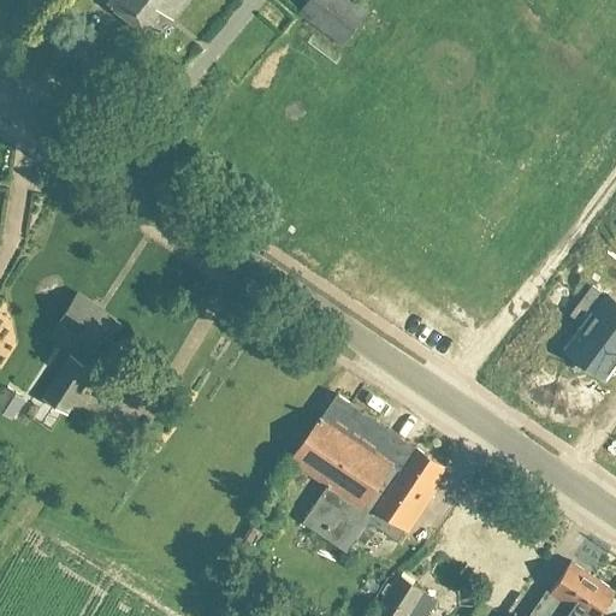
[(108,0),(106,4),(125,18),(143,33),(160,11),(172,19),(185,0),(108,0)]
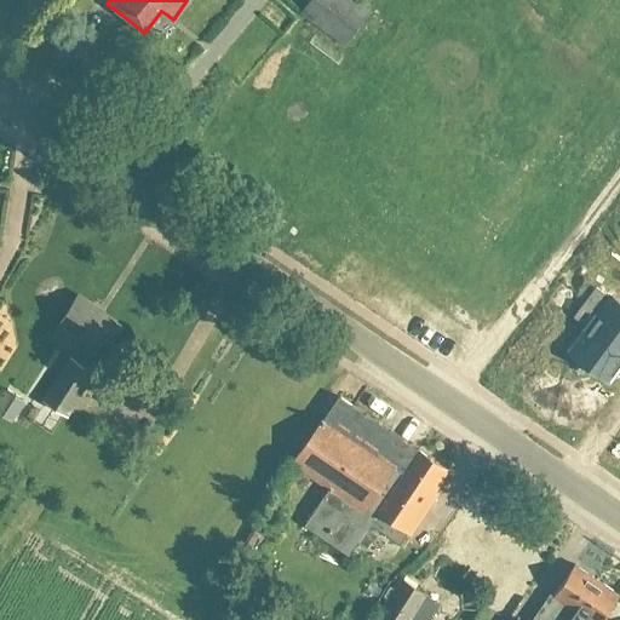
[(345,45),(371,11),(355,0),(309,0),(300,13),(345,45)]
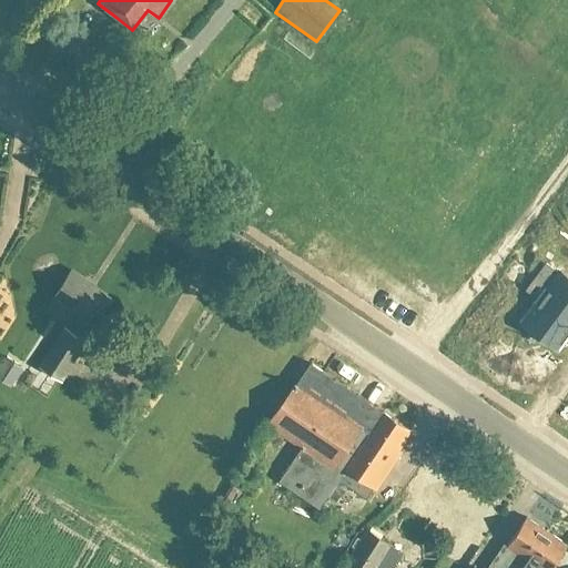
[(567,271),(564,269),(528,316),(560,341),(567,328),(567,271)]
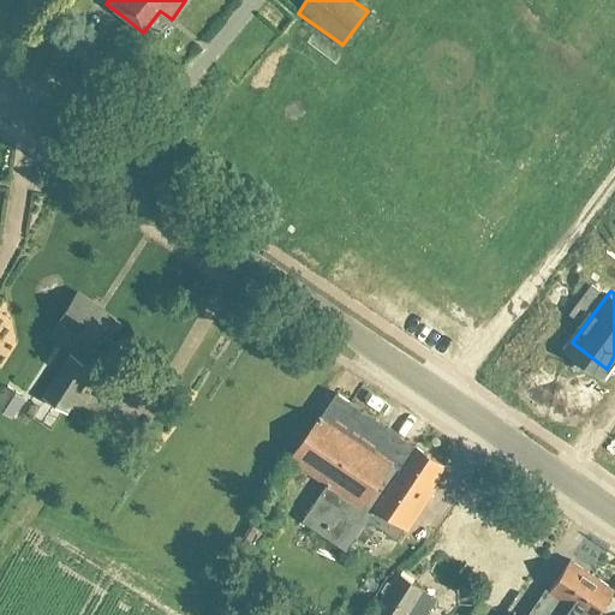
[(102,350),(119,323),(90,305),(93,303),(77,293),(59,322),(102,350)]
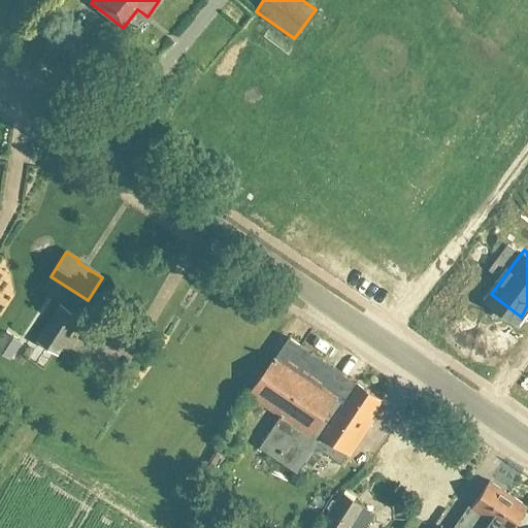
[(57,355),(80,318),(59,304),(35,341),(57,355)]
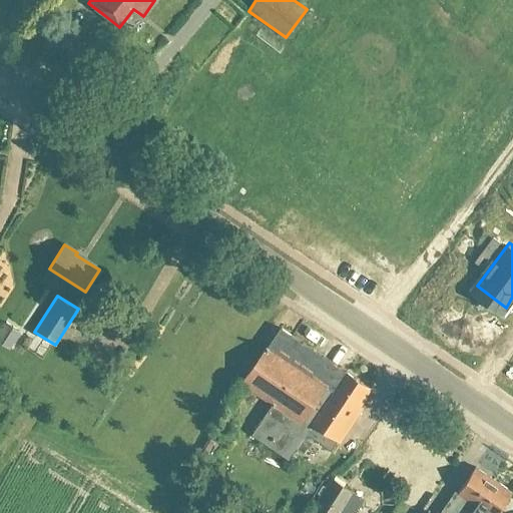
[(288,459),(296,448),(298,446),(304,450),(310,442),(305,439),(308,435),(330,450),(337,440),(339,442),(367,403),(362,400),(370,389),(345,372),(343,374),(338,371),(339,368),(334,364),(333,365),(338,368),(326,387),(280,355),(292,336),(280,328),(267,347),(241,383),(273,403),(251,435),(288,459)]
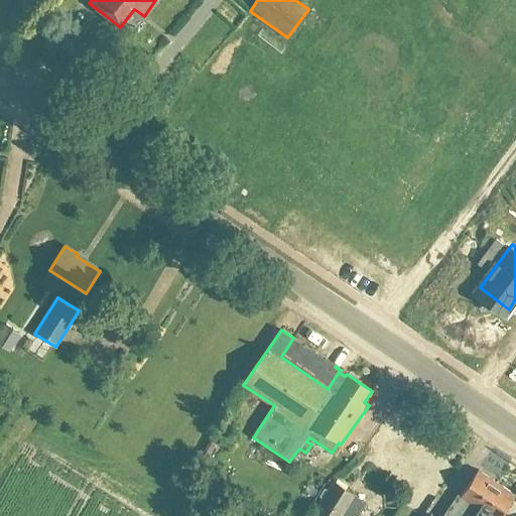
[(474,515),(496,483),(478,471),(460,497),(461,497),(457,502),(455,501),(443,515),(430,515),(429,515),(474,515)]
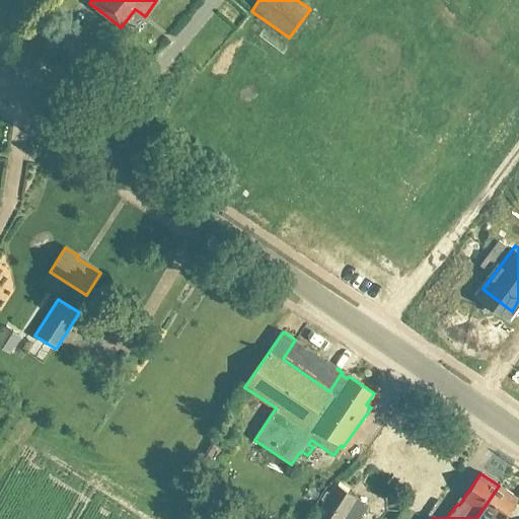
[(324,501),(316,513),(319,515),(316,518),(343,518),(356,499),(357,500),(357,499),(335,485),(334,485),(334,486),(328,494),(325,492),(321,499),(324,501)]
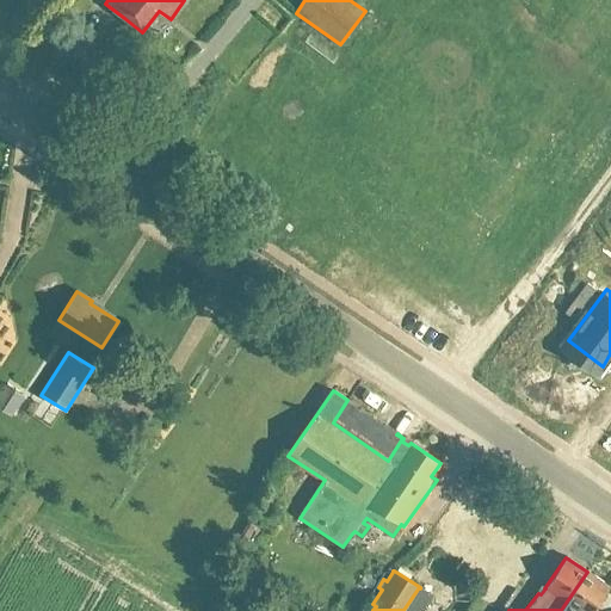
[(592,610),(610,586),(587,572),(561,610),(592,610)]
